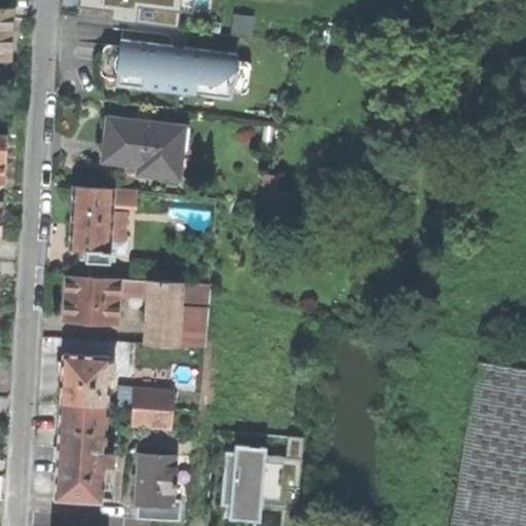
[(196,8),(196,0),(85,0),(85,12),(186,22),(187,7),(196,8)]
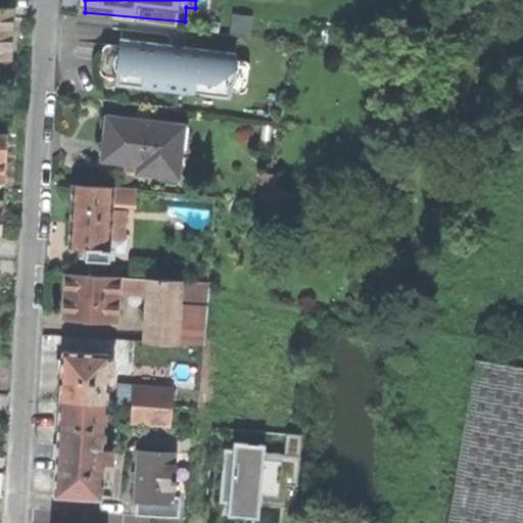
[(12,6),(0,5),(0,55),(9,56),(10,32),(12,6)]
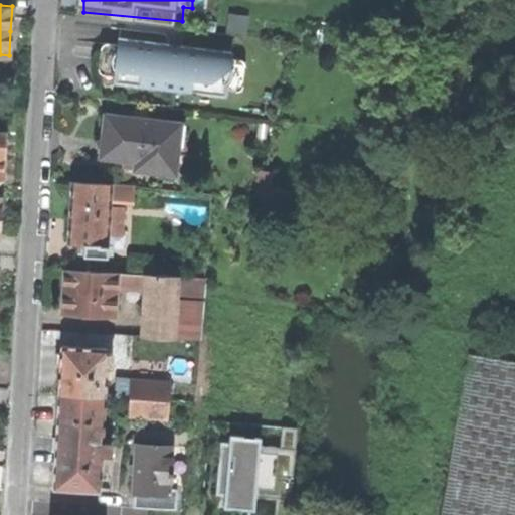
[(117,82),(232,95),(237,52),(121,37),(121,40),(114,40),(110,41),(105,44),(104,55),(103,68),(106,73),(110,74),(116,74),(117,82)]
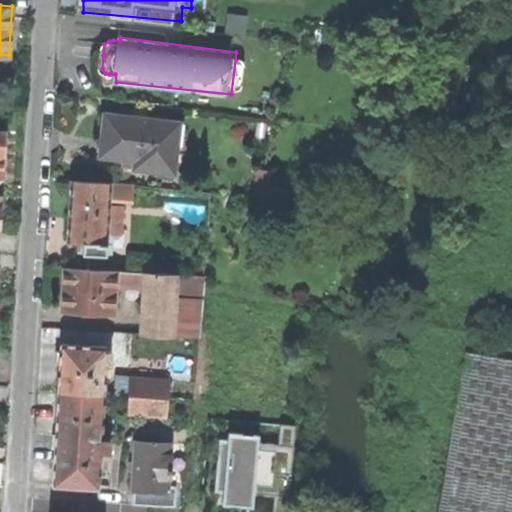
[(123,167),(172,173),(179,124),(105,116),(103,135),(100,156),(124,159),(123,167)]
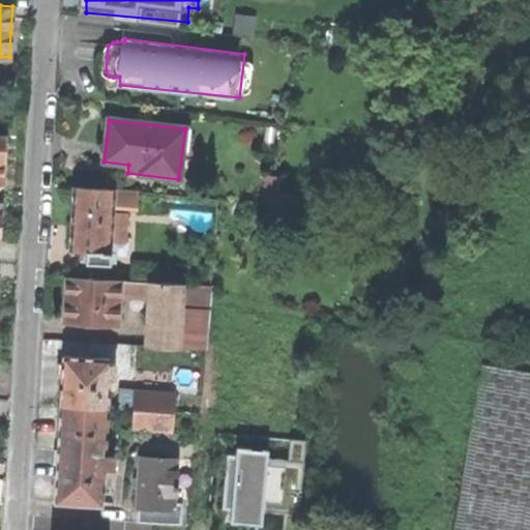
[(69,251),(111,253),(113,226),(120,226),(120,214),(113,214),(114,205),(137,207),(138,192),(72,188),(70,222),(69,251)]
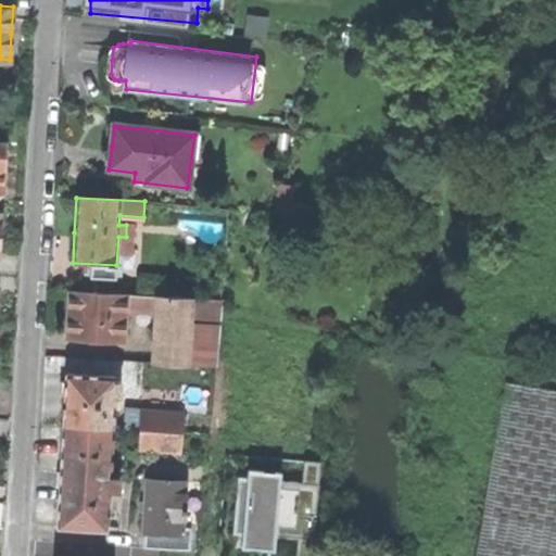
[(140,278),(139,295),(162,297),(164,279),(140,278)]
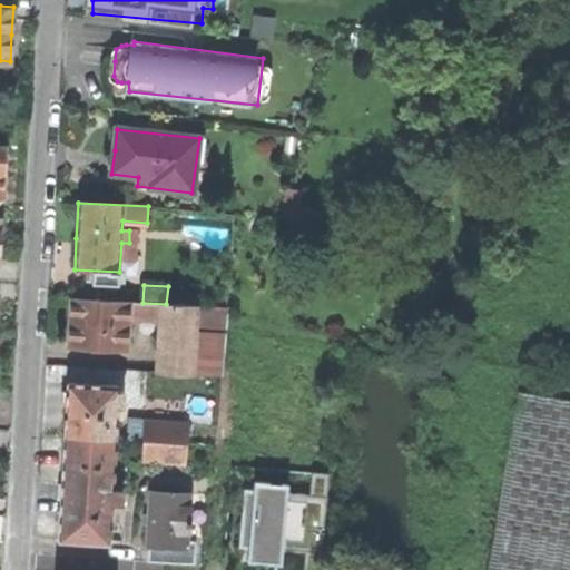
[(70,345),(126,349),(128,317),(160,320),(158,371),(192,373),(195,305),(166,304),(143,303),(74,298),(71,327),(70,345)]
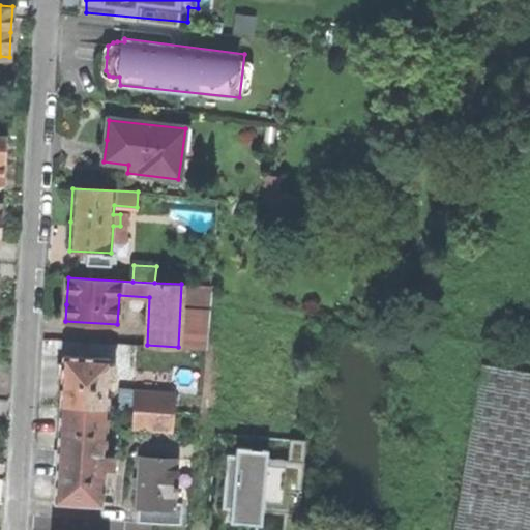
[(62,380),(60,406),(107,409),(109,378),(115,378),(115,364),(110,364),(110,359),(63,356),(62,380)]
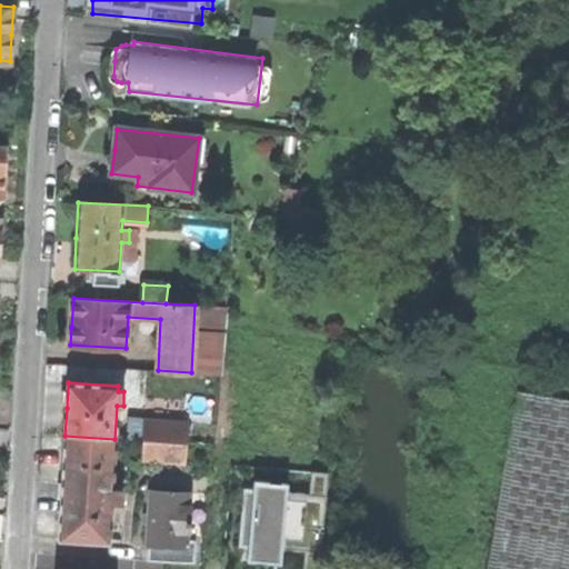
[(486,568),(568,568),(568,399),(516,391),(486,568)]
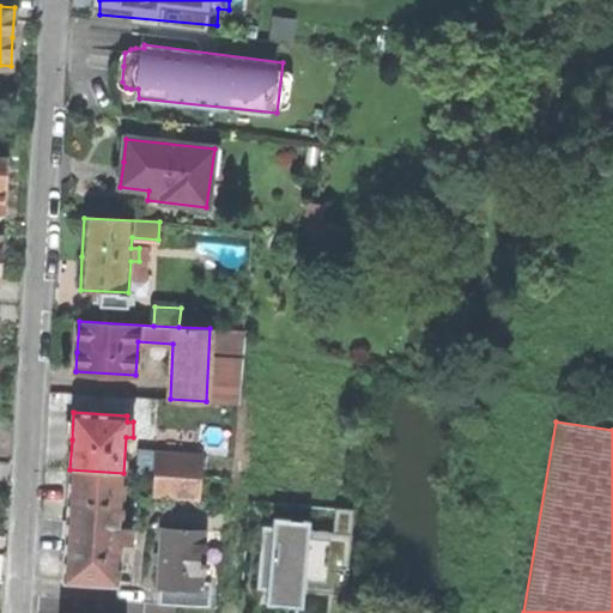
[(141,447),(138,473),(201,477),(204,456),(156,454),(156,448),(141,447)]
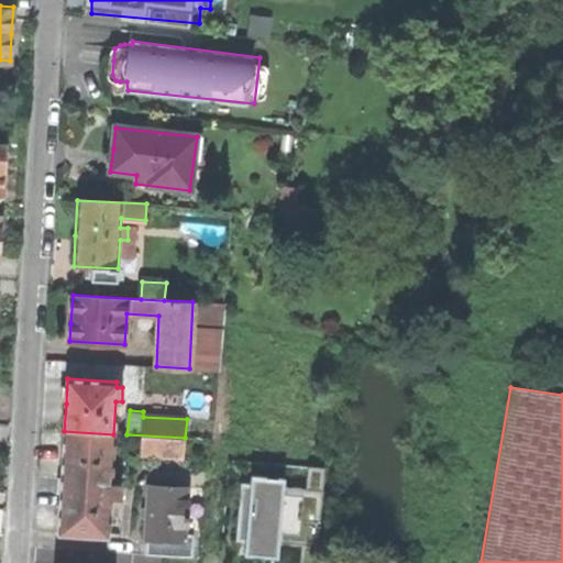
[(110,497),(120,497),(121,484),(110,484),(112,443),(128,444),(128,453),(140,454),(140,455),(184,457),(185,438),(127,434),(113,434),(64,431),(61,479),(57,533),(108,537),(110,497)]
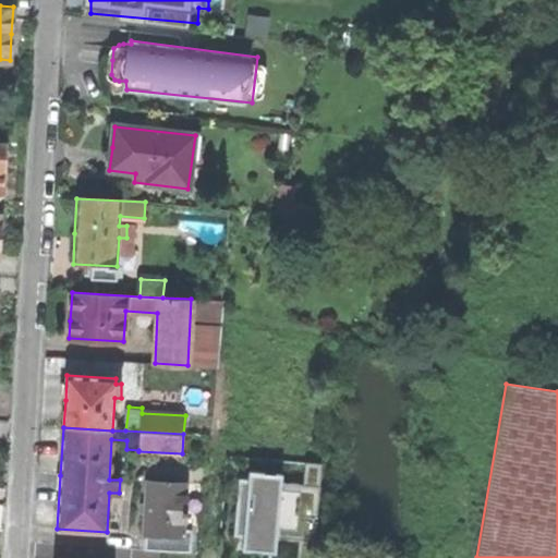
[(245,469),(245,548),(300,548),(300,469),(245,469)]
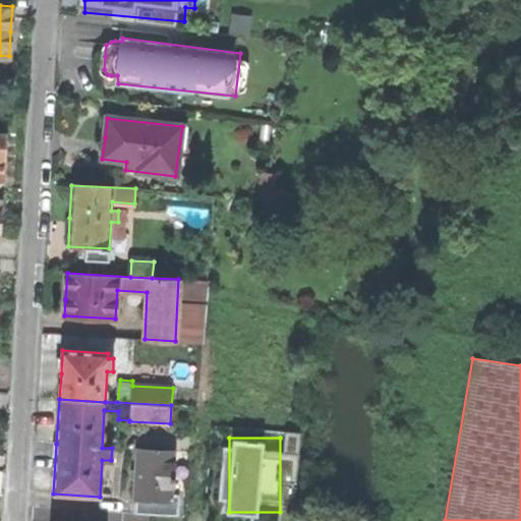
[(135,479),(133,514),(147,515),(179,516),(180,501),(169,500),(171,480),(173,480),(174,476),(171,476),(172,453),(137,451),(135,479)]
